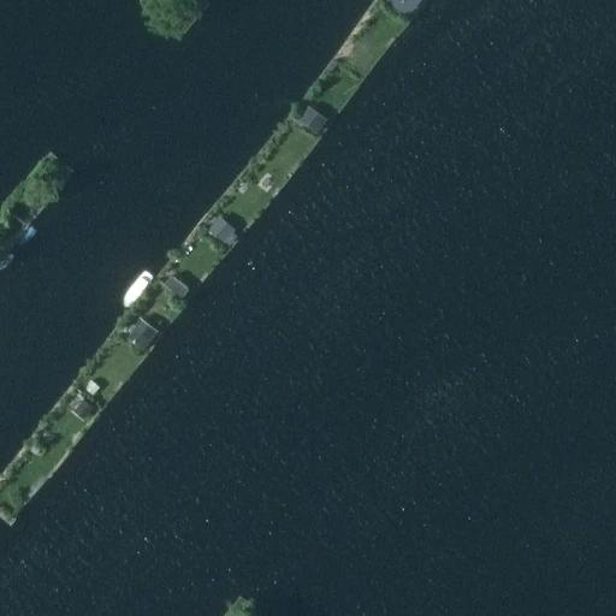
[(173,0),(188,11),(196,0),(173,0)]
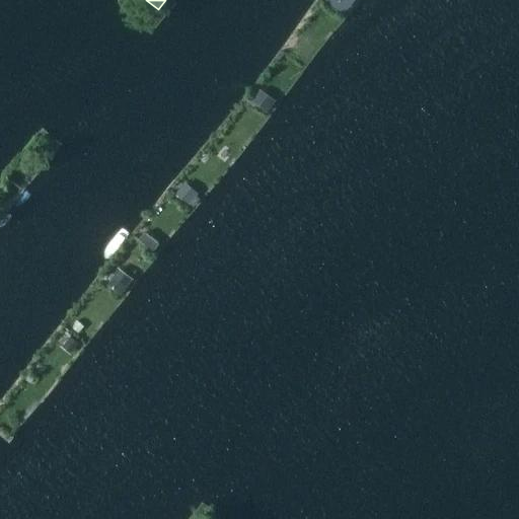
[(324,0),(339,11),(348,0),(324,0)]
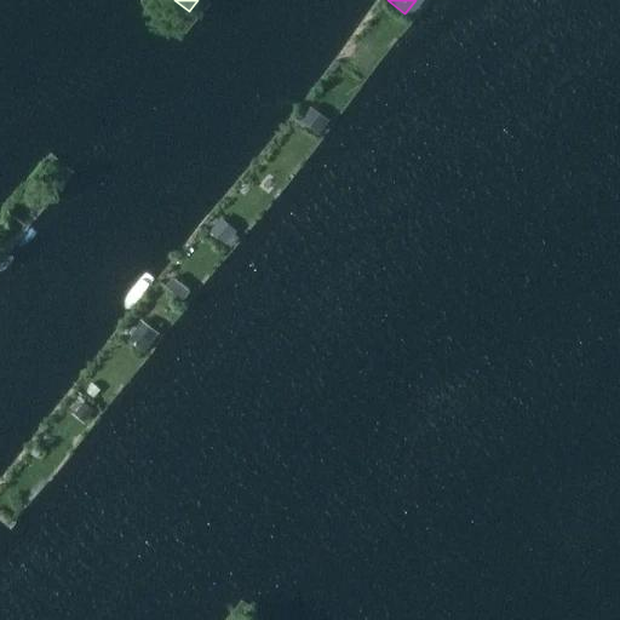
[(309,107),(299,120),(319,135),(329,120),(309,107)]
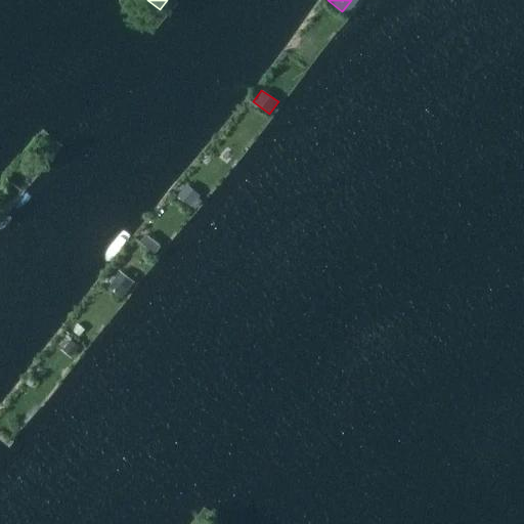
[(29,151),(24,160),(29,164),(35,155),(29,151)]
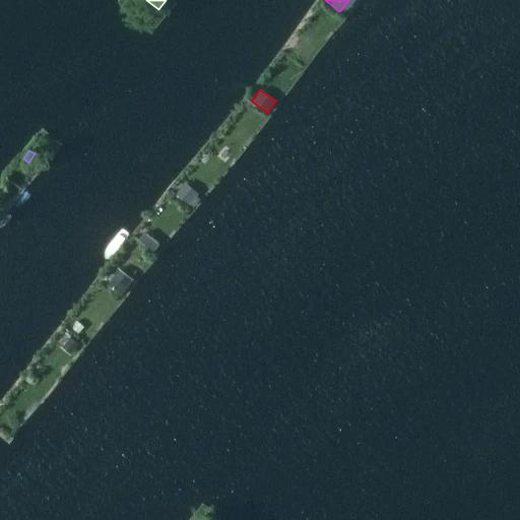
[(182,185),(175,194),(189,205),(196,196),(182,185)]
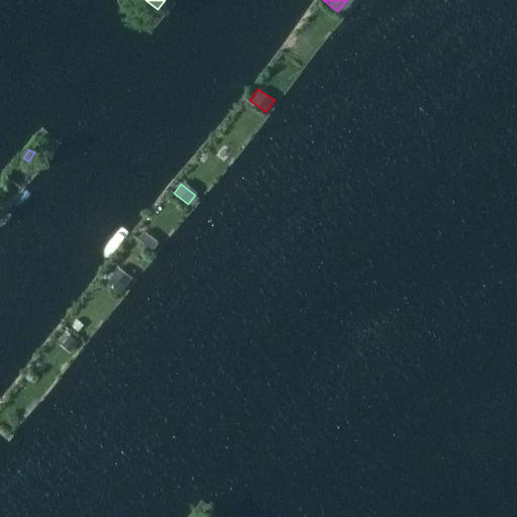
[(142,231),(137,239),(151,250),(158,243),(142,231)]
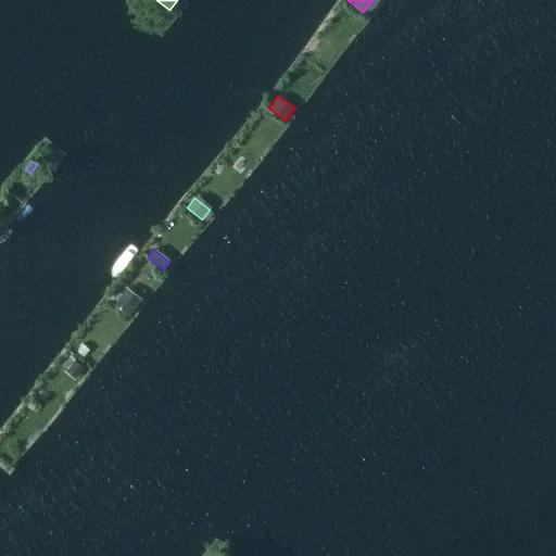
[(111,293),(108,299),(112,303),(112,304),(128,317),(137,305),(119,292),(115,297),(111,293)]
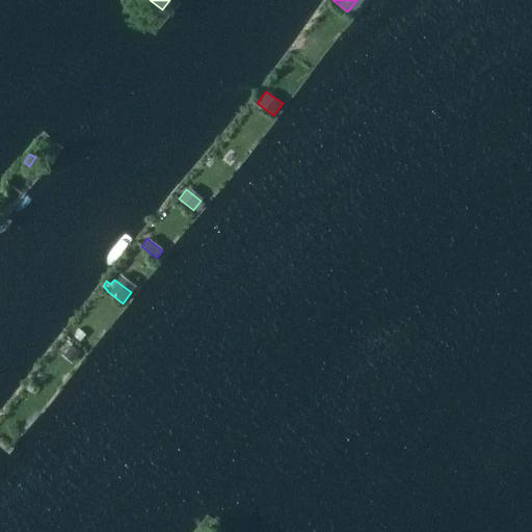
[(72,345),(64,353),(74,361),(81,353),(72,345)]
